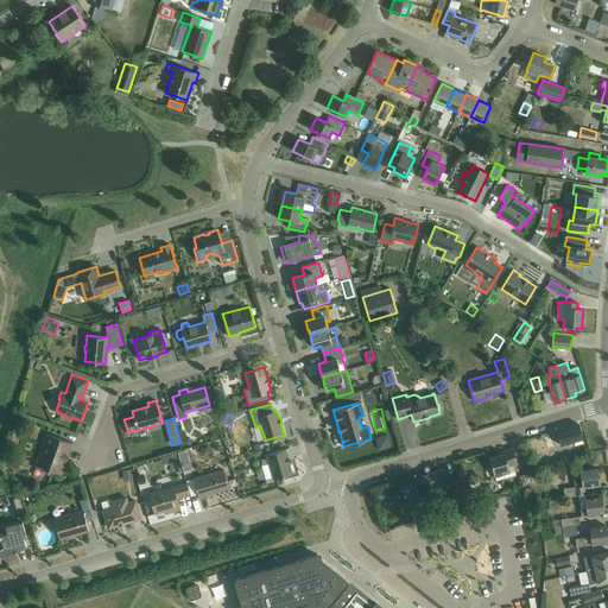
[(575,445),(584,443),(578,424),(557,431),(561,445),(574,442),(575,445)]
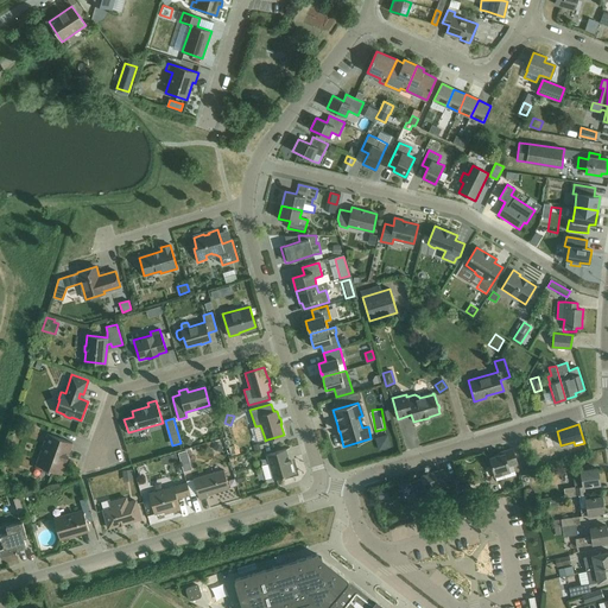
[(48,434),(36,464),(61,474),(73,443),(48,434)]
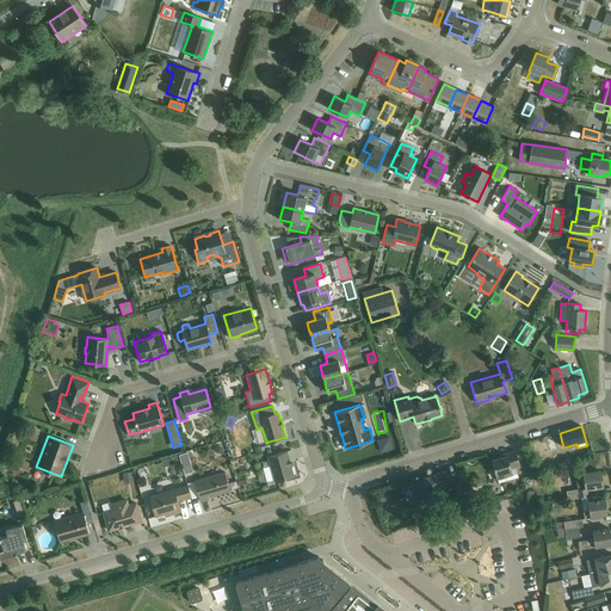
[(548,439),(547,440),(550,451),(557,450),(554,438),(548,439)]
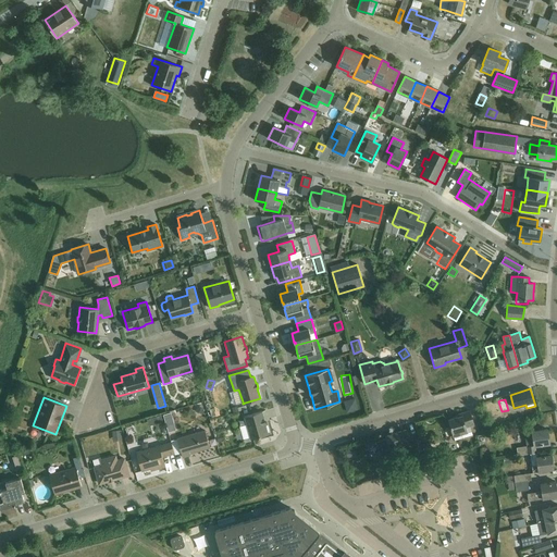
[(220,406),(212,408),(214,417),(222,415),(220,406)]
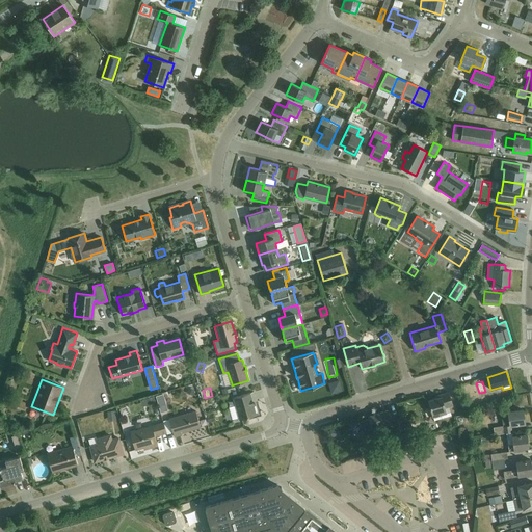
[(236,405),(229,406),(233,419),(239,417),(240,420),(258,415),(255,403),(253,404),(251,400),(249,393),(234,397),(236,405)]
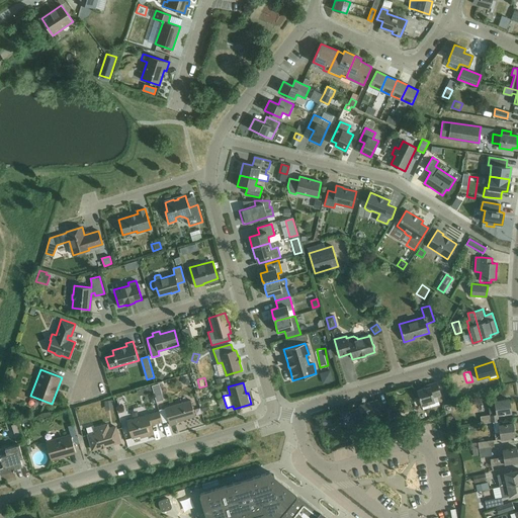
[(429,386),(417,391),(421,406),(435,402),(433,397),(437,396),(440,395),(436,382),(428,384),(429,386)]
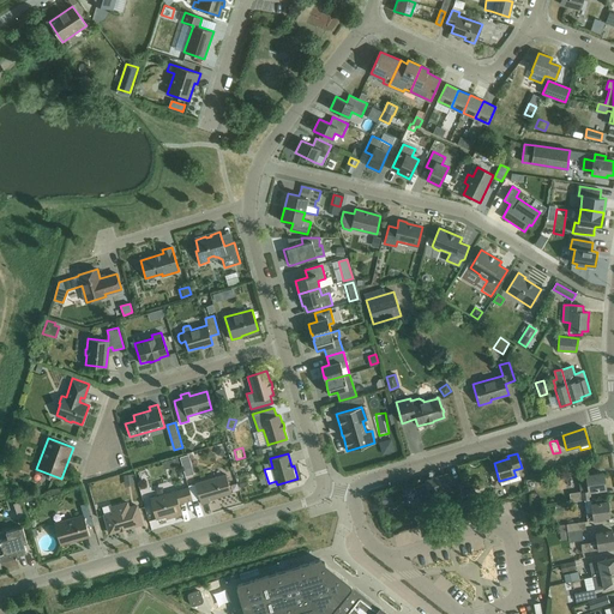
[(187,455),(179,457),(185,476),(193,474),(187,455)]
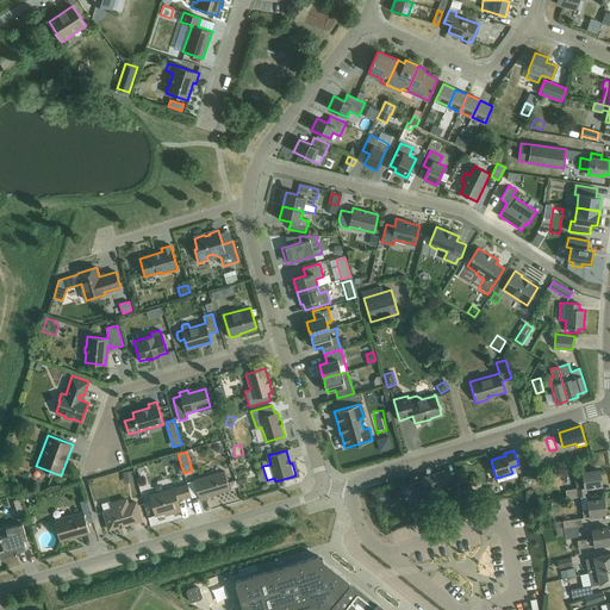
[(132,470),(124,471),(125,481),(134,480),(132,470)]
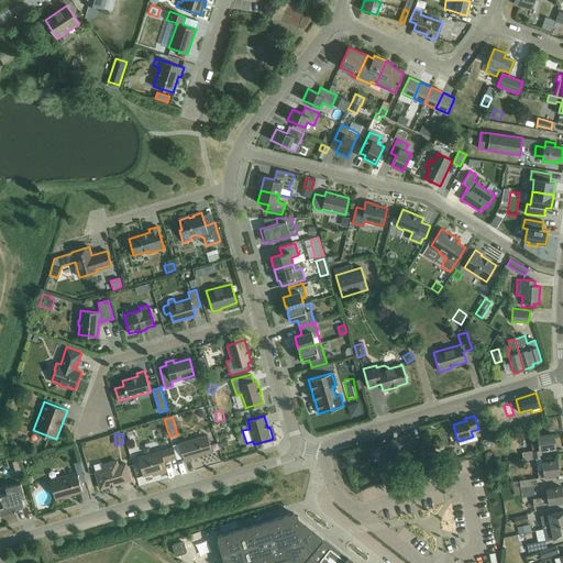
[(179,443),(185,462),(192,460),(191,457),(212,452),(207,434),(179,443)]
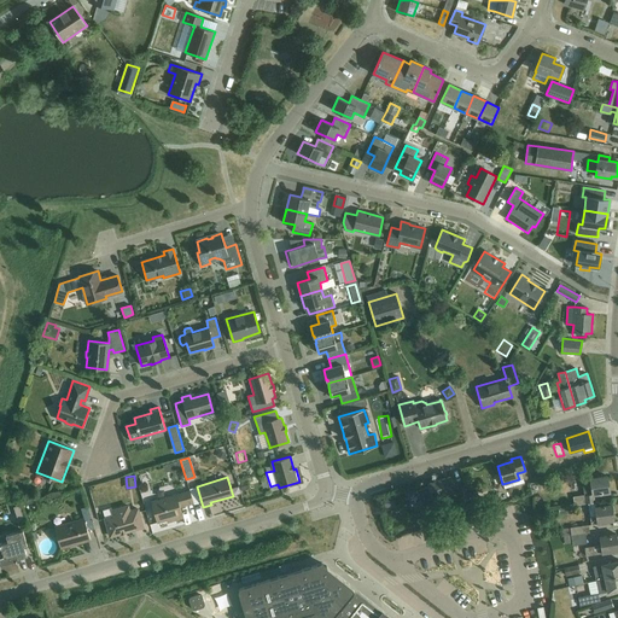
[(456,496),(450,477),(427,484),(429,487),(417,490),(423,512),(436,507),(435,502),(456,496)]
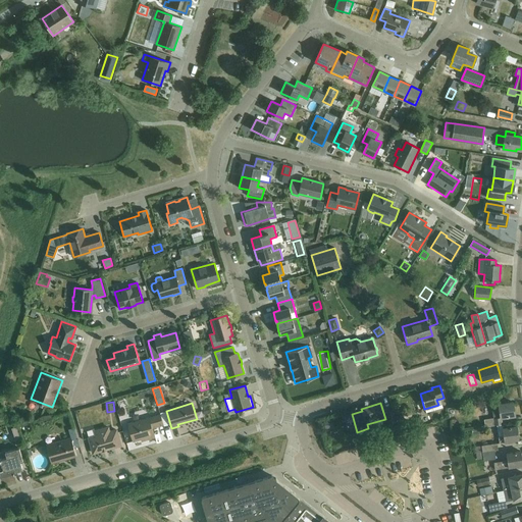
[(497,425),(502,424),(501,418),(515,416),(513,403),(491,406),(493,418),(483,419),(485,427),(497,425)]
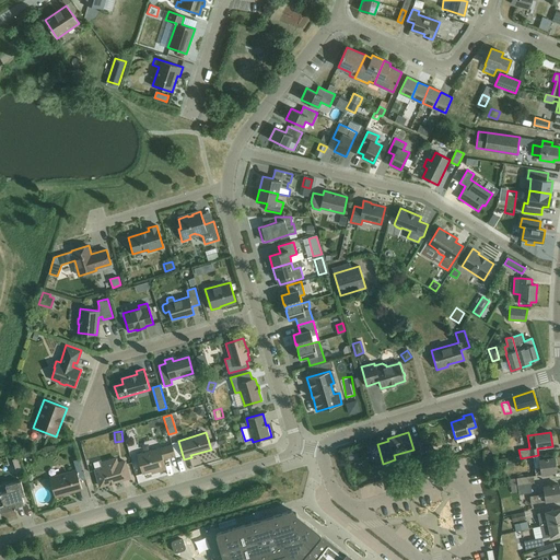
[(224,434),(218,436),(220,445),(228,443),(224,434)]
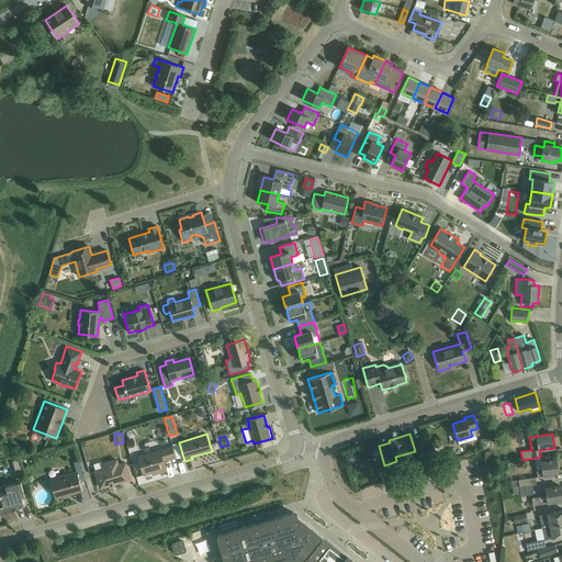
[(418,457),(425,454),(422,442),(415,445),(418,457)]
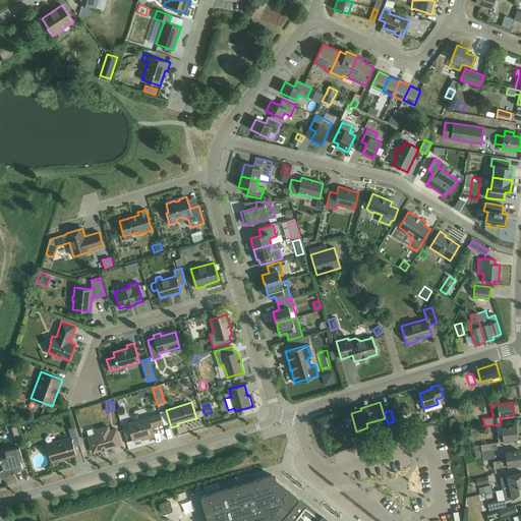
[(152,427),(163,424),(160,413),(127,422),(132,441),(145,437),(146,439),(155,437),(152,427)]
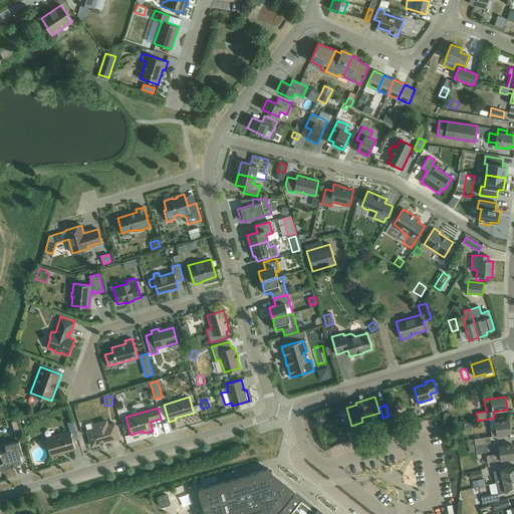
[(324,413),(318,416),(320,423),(327,421),(324,413)]
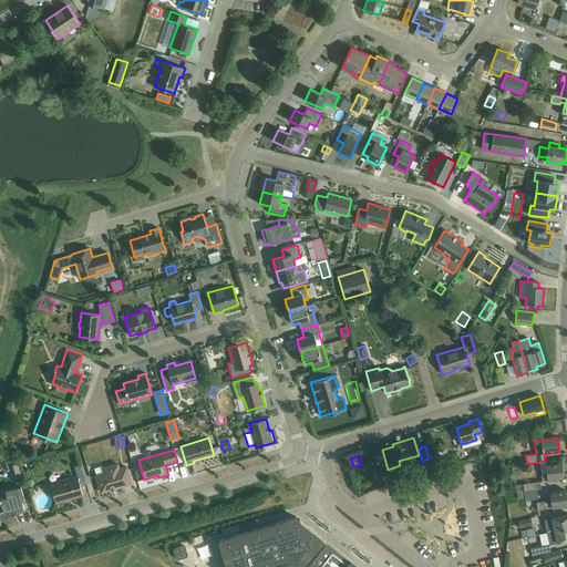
[(545,461),(539,462),(543,482),(557,481),(556,478),(563,477),(560,463),(546,465),(545,461)]
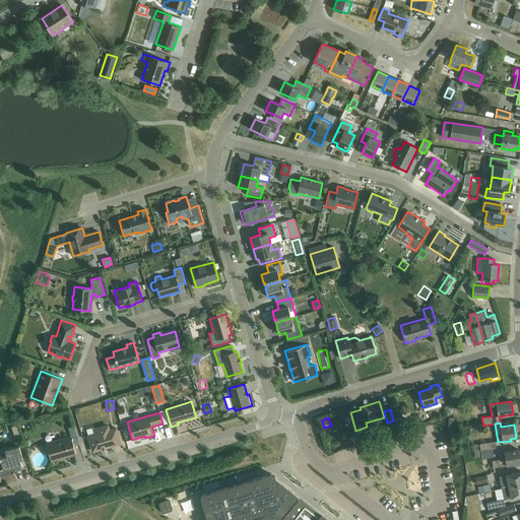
[(68,427),(71,436),(46,444),(51,461),(76,454),(74,446),(79,444),(74,426),(68,427)]
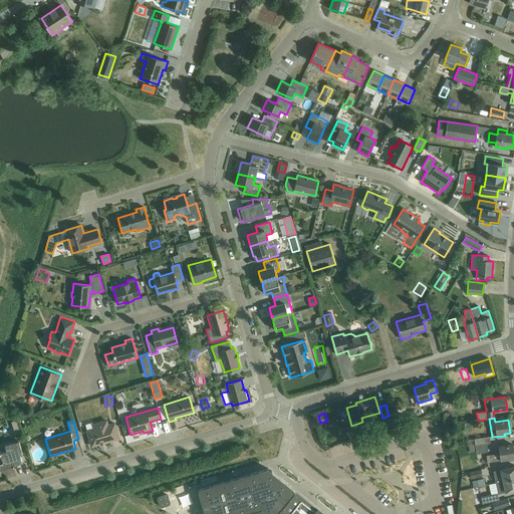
[(94,429),(87,431),(91,446),(118,438),(114,423),(107,425),(106,421),(93,425),(94,429)]
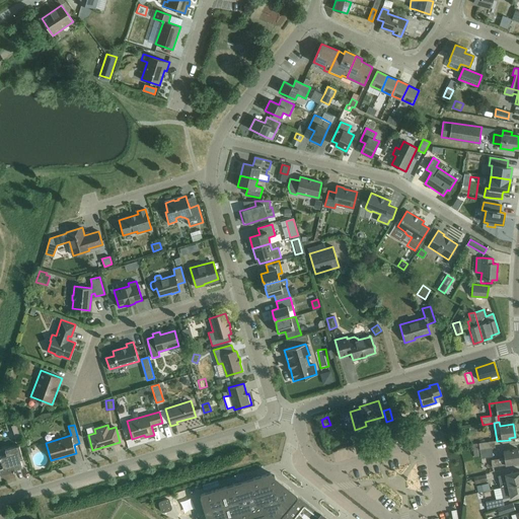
[(480,445),(472,446),(472,450),(480,449),(493,447),(496,447),(495,440),(480,442),(480,445)]
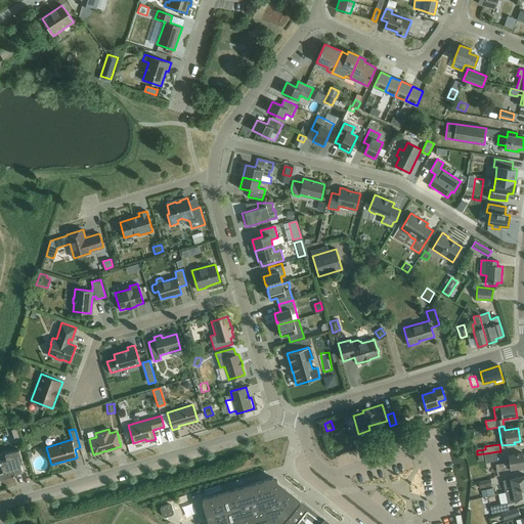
[(23,463),(19,449),(5,453),(6,460),(0,461),(0,478),(0,480),(16,475),(15,473),(23,472),(20,464),(23,463)]
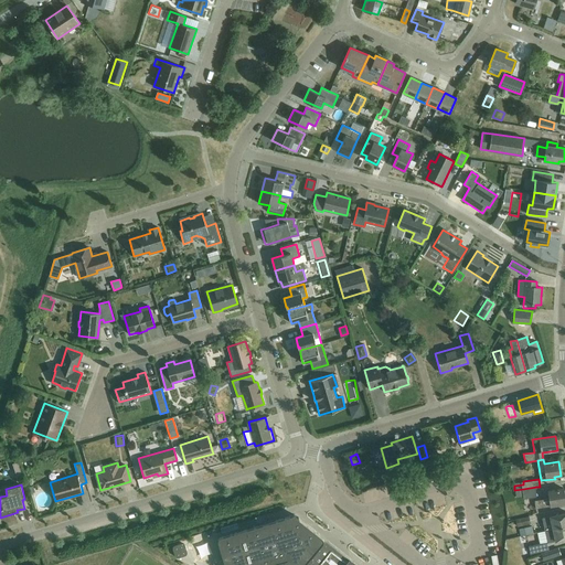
[(523,489),(514,490),(515,497),(524,496),(524,498),(537,497),(536,487),(523,489)]
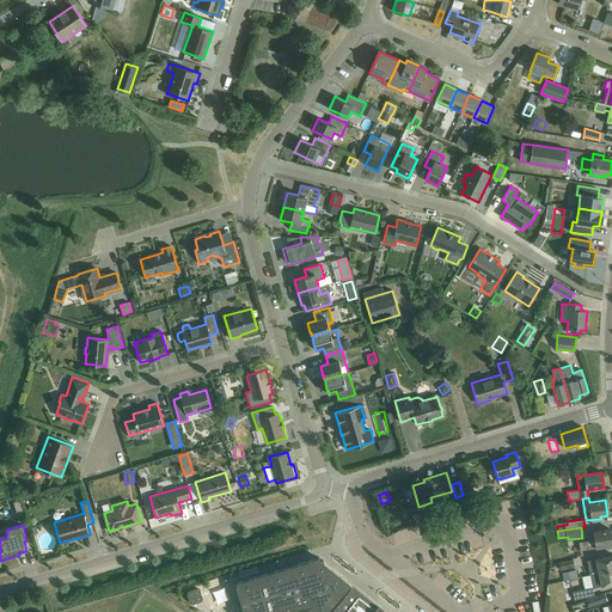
[(585,542),(579,542),(580,550),(586,550),(611,545),(611,542),(611,538),(611,537),(611,534),(611,532),(611,531),(610,528),(593,532),(594,539),(594,540),(585,542)]
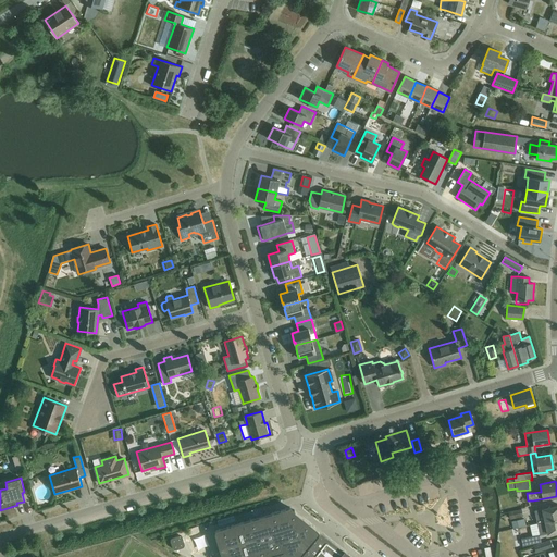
[(51,514),(66,508),(64,500),(48,506),(51,514)]
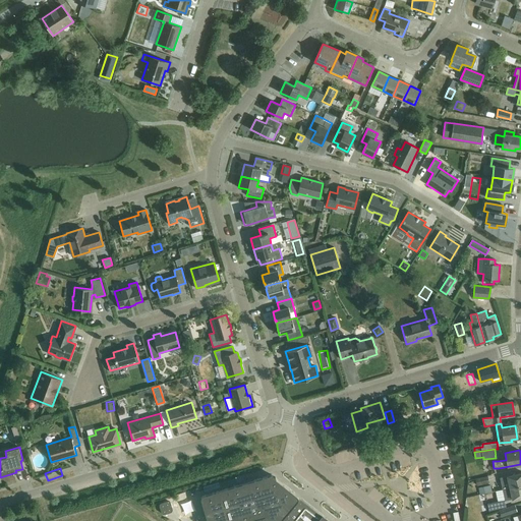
[(503,488),(520,483),(520,472),(500,477),(503,488)]
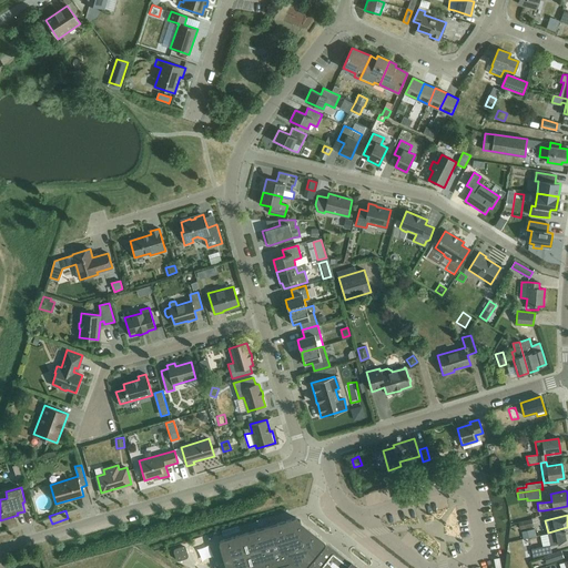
[(220,543),(219,544),(220,544),(220,545),(225,567),(271,567),(288,563),(290,567),(359,567),(336,549),(296,517),(259,529),(222,539),(222,540),(221,540),(220,541),(220,543)]
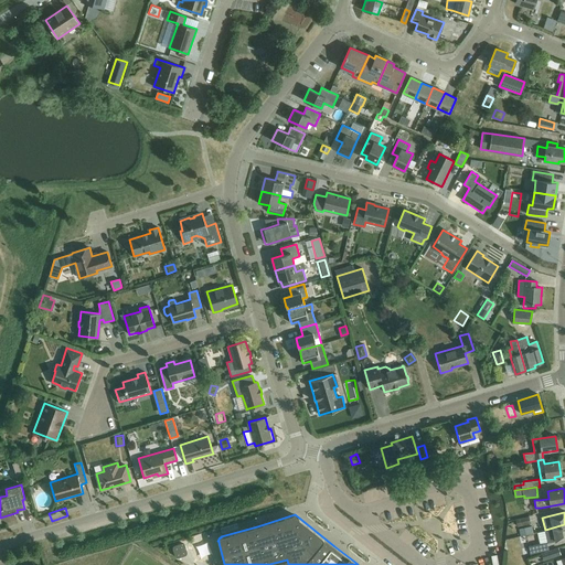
[(530,516),(516,520),(518,526),(531,524),(530,516)]
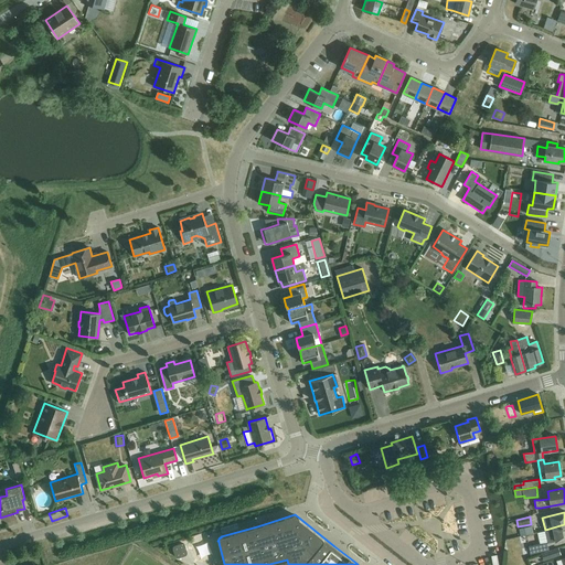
[(545,531),(539,533),(541,543),(547,542),(564,537),(564,524),(545,530),(545,531)]
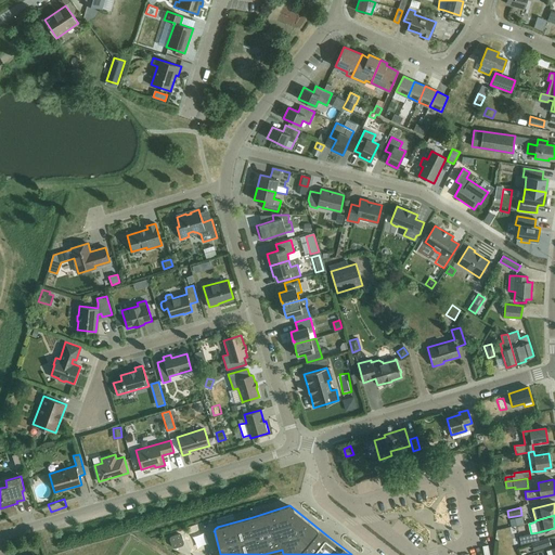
[(521,517),(510,519),(511,526),(524,523),(521,517)]
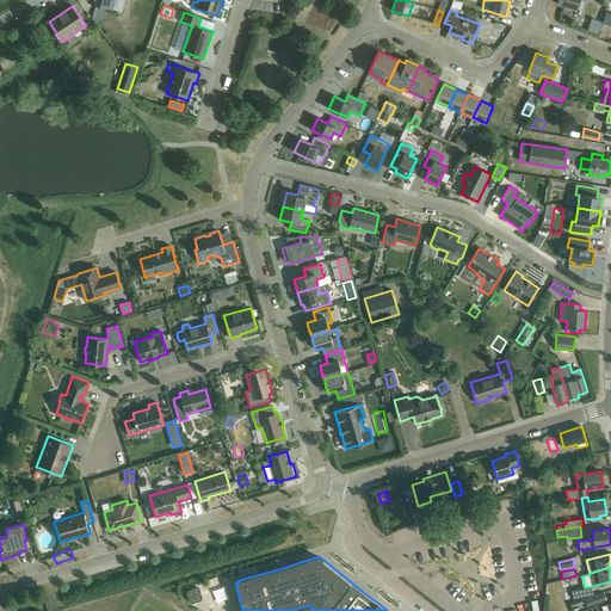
[(218,602),(232,598),(228,585),(215,588),(218,602)]
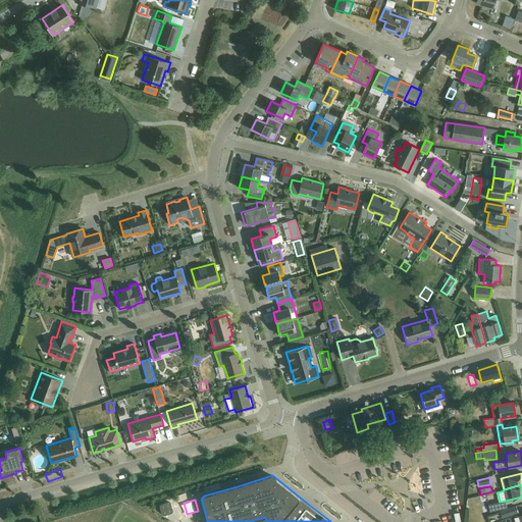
[(159,506),(159,507),(159,508),(161,513),(161,514),(162,514),(163,514),(163,515),(164,515),(165,515),(170,513),(171,513),(171,512),(171,511),(172,511),(172,510),(172,509),(170,504),(170,503),(169,503),(169,502),(168,502),(167,502),(166,502),(162,503),(161,504),(160,504),(160,505),(159,506)]
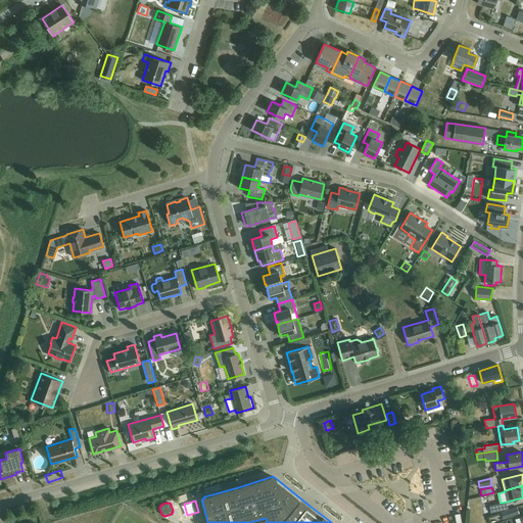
[(498,504),(489,506),(490,513),(500,511),(498,504)]
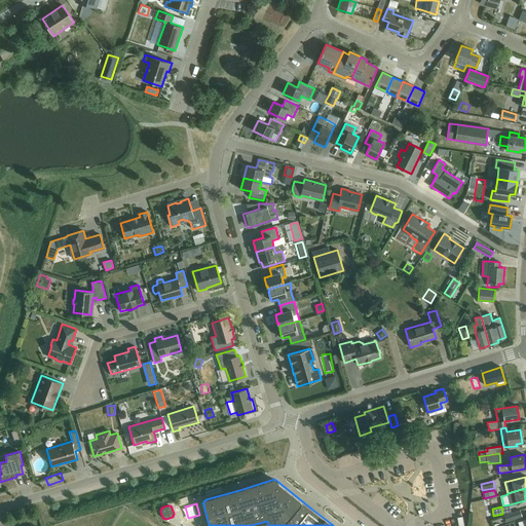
[(505,522),(521,517),(519,510),(503,515),(505,522)]
